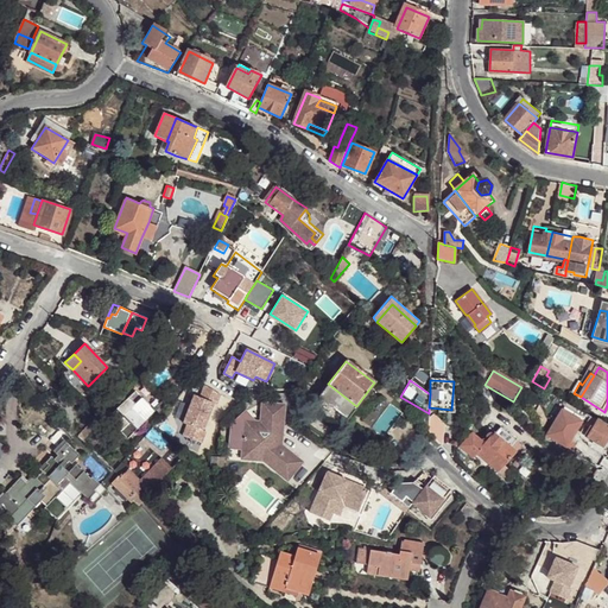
[(356,406),(328,384),(317,397),(346,419),(356,406)]
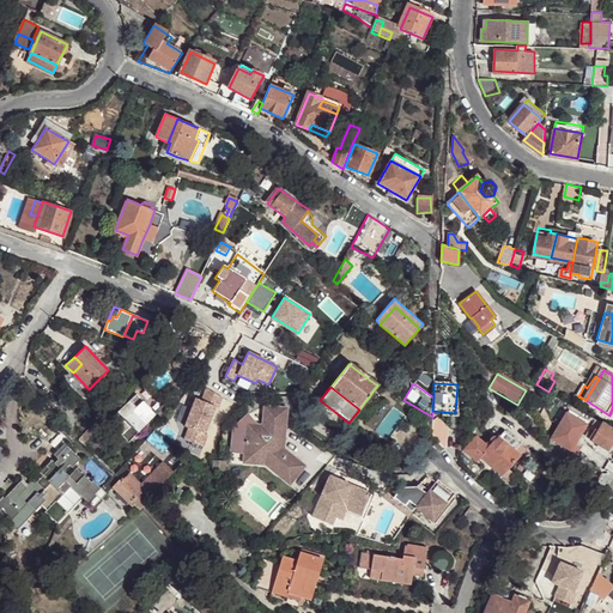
[(184,442),(204,449),(207,437),(205,436),(214,407),(218,408),(220,399),(205,390),(200,402),(195,401),(186,430),(189,431),(184,442)]
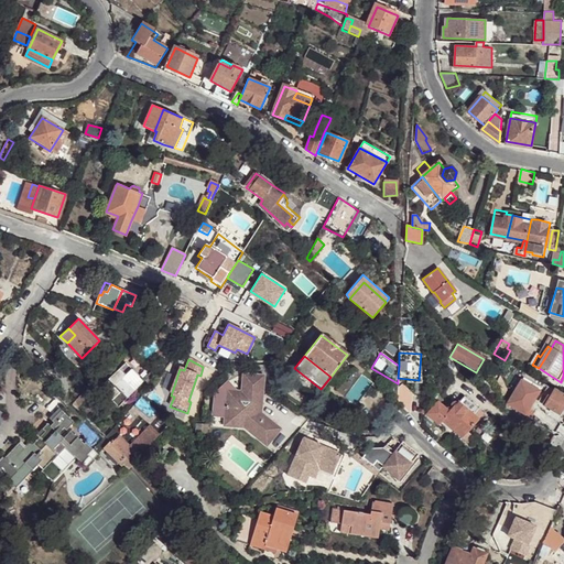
[(111,386),(126,400),(127,402),(145,381),(132,368),(122,378),(119,375),(110,386),(111,386)]
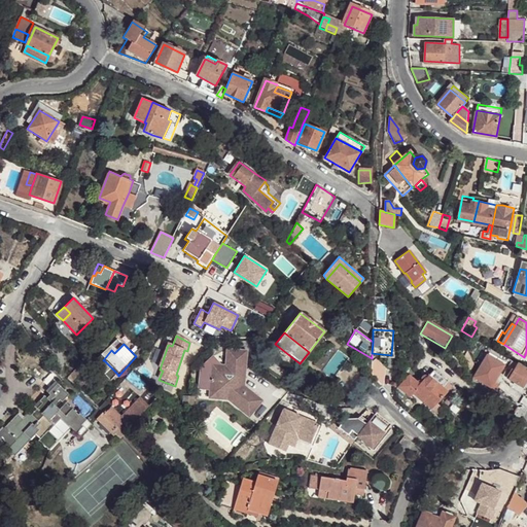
[(212,386),(212,387),(233,388),(233,397),(243,406),(242,408),(251,415),(265,398),(254,391),(240,380),(242,378),(242,370),(247,370),(248,349),(227,348),(227,364),(222,364),(214,356),(202,366),(202,386),(212,386)]
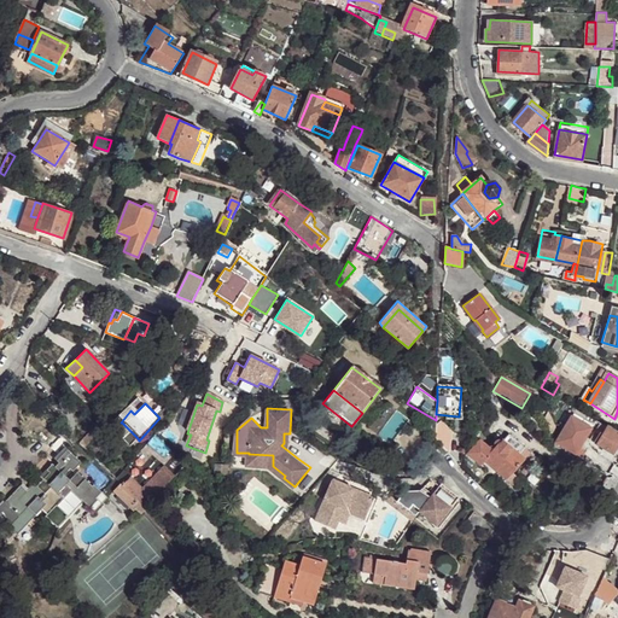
[(570,414),(554,441),(578,455),(583,448),(594,429),(570,414)]
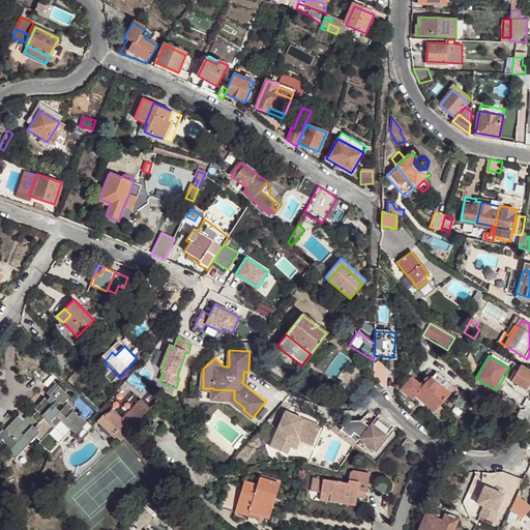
[(113,381),(118,376),(105,362),(99,367),(113,381)]
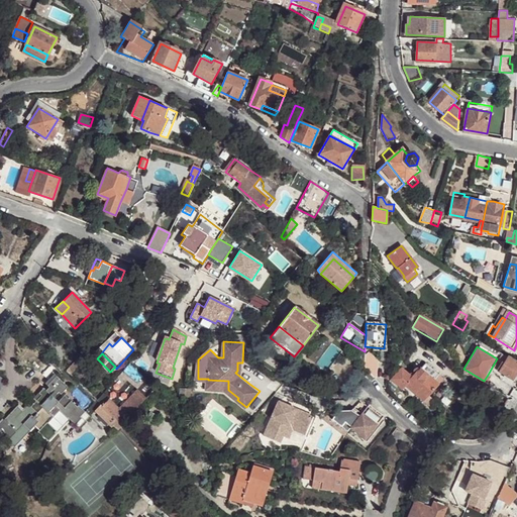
[(516,376),(516,362),(510,357),(506,364),(502,372),(501,373),(515,380),(516,376)]
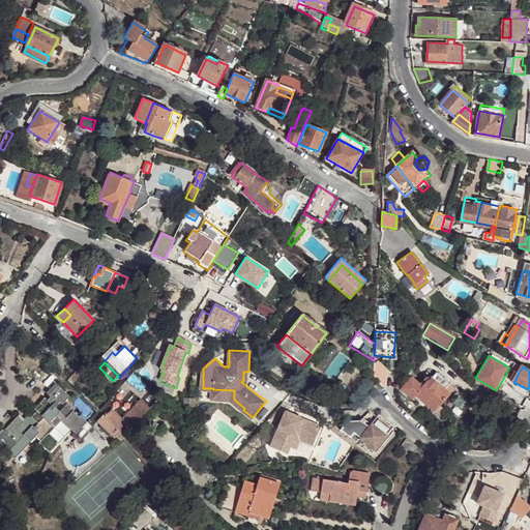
[(445,389),(450,383),(437,373),(432,379),(432,378),(422,387),(412,379),(403,390),(414,401),(417,396),(436,412),(450,393),(445,389)]
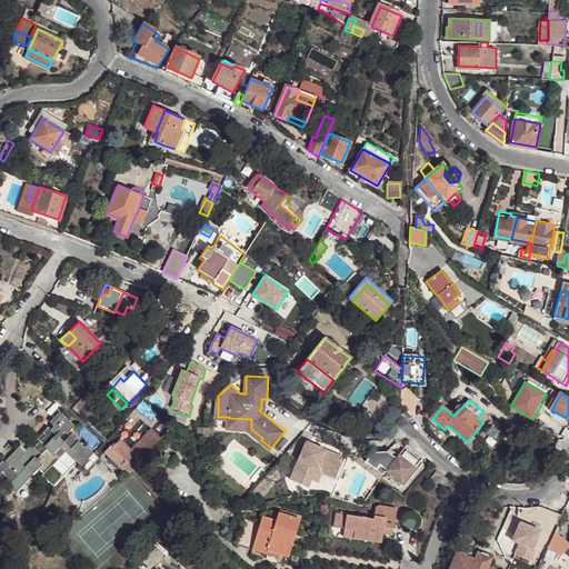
[(88,403),(79,413),(82,417),(89,423),(96,415),(97,412),(95,410),(88,403)]
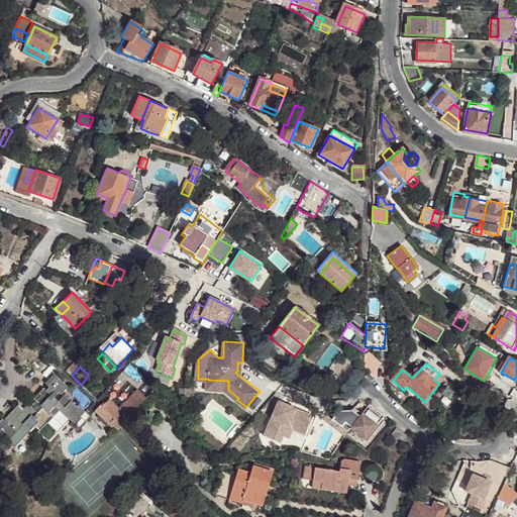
[(19,421),(25,427),(30,422),(33,426),(32,428),(43,438),(53,428),(42,418),(54,406),(57,408),(56,409),(64,415),(73,424),(84,412),(72,402),(71,403),(65,397),(67,396),(59,390),(52,397),(47,393),(53,389),(55,391),(62,383),(52,373),(42,383),(44,385),(41,388),(38,386),(34,390),(36,393),(31,398),(26,403),(23,401),(18,407),(13,402),(0,415),(0,417),(12,428),(19,421)]
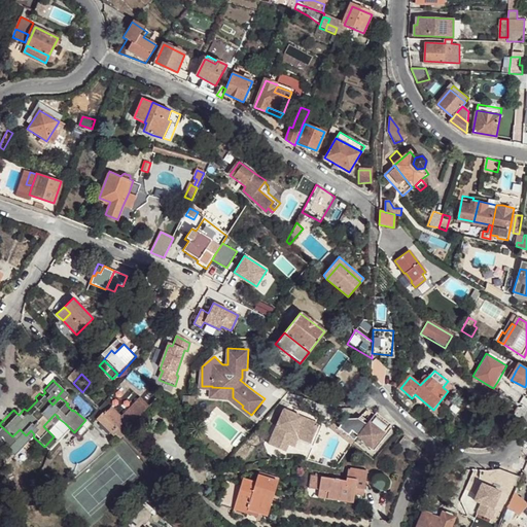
[(453,385),(448,381),(443,387),(448,391),(453,385)]
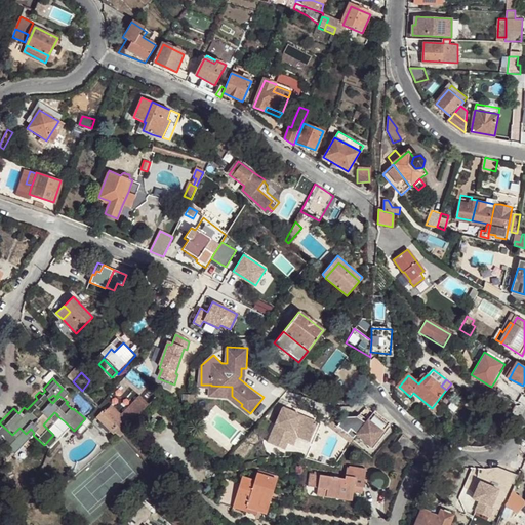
[(232,387),(211,386),(211,397),(232,398),(241,406),(242,404),(232,396),(232,387)]
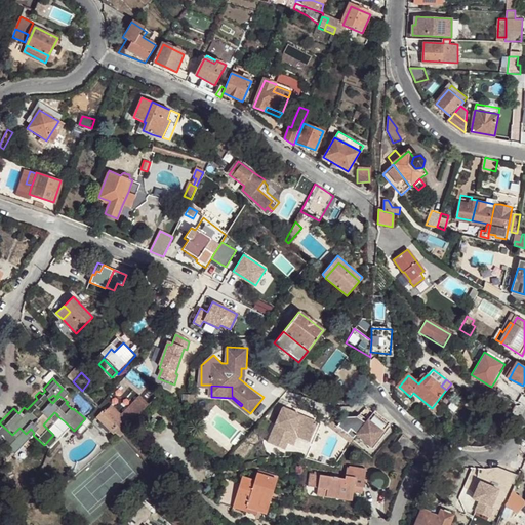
[(114,405),(107,413),(124,430),(152,403),(143,395),(124,414),(114,405)]
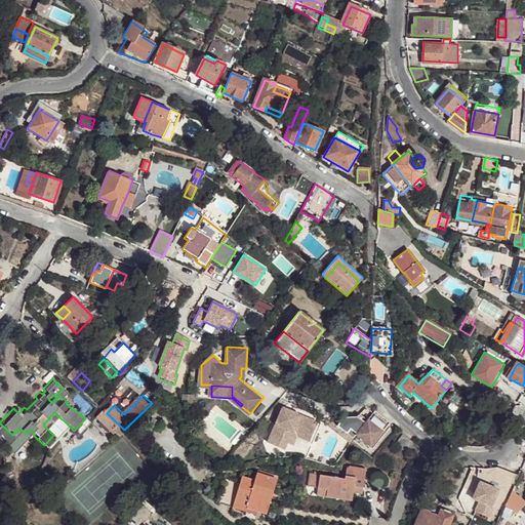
[(152,404),(152,403),(124,430),(126,432),(152,404)]
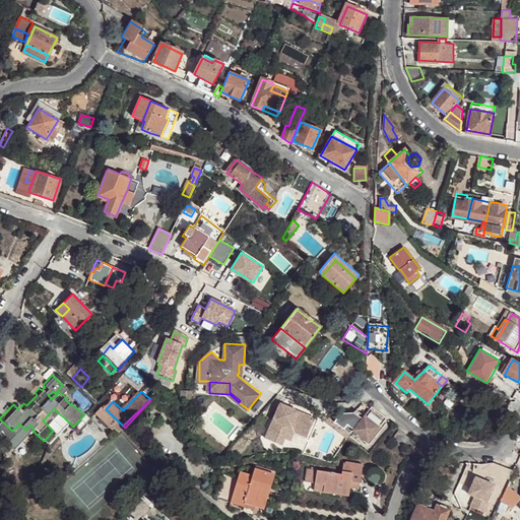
[(285,401),(272,429),(289,437),(297,424),(313,432),(320,418),(285,401)]
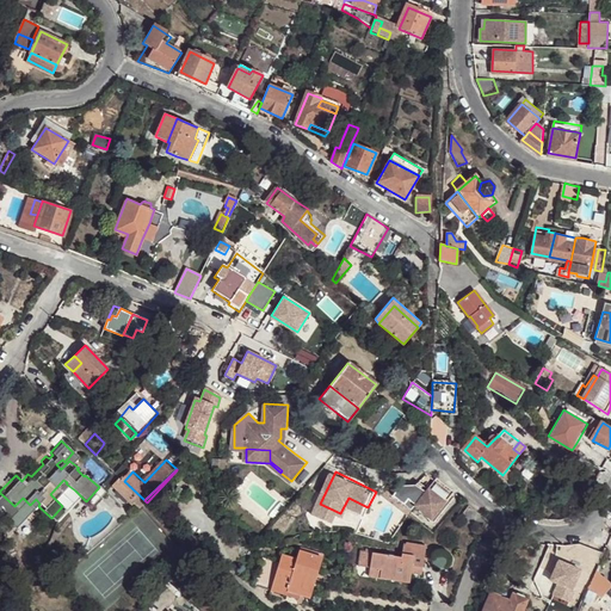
[(124,481),(122,479),(115,487),(135,505),(139,503),(144,508),(148,504),(147,503),(144,500),(124,481)]
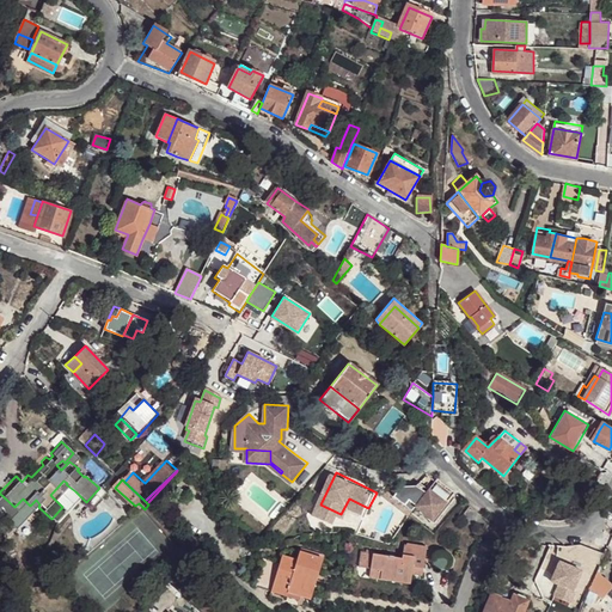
[(585,485),(579,495),(586,500),(592,489),(585,485)]
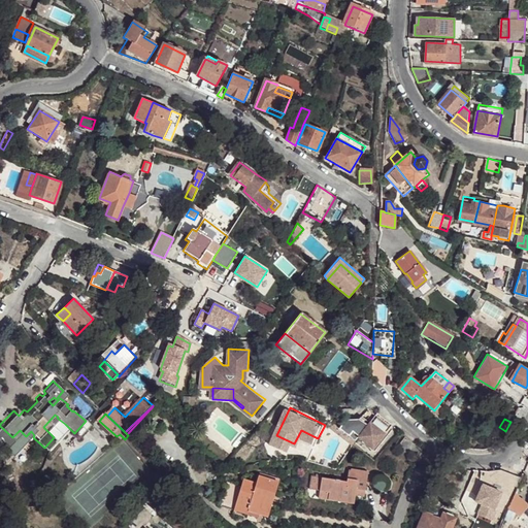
[(376,454),(392,437),(369,420),(355,437),(376,454)]
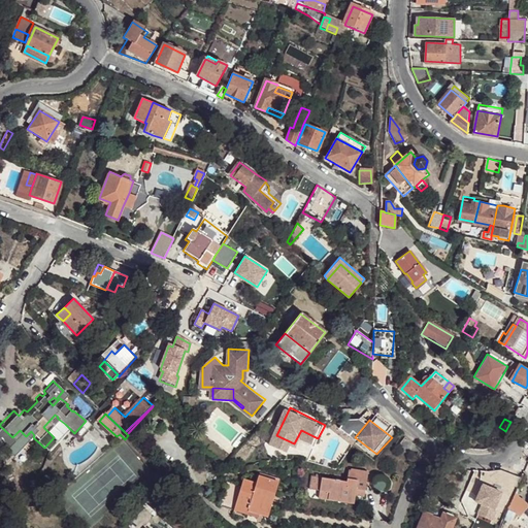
[(488,439),(502,434),(492,421),(477,431),(488,439)]
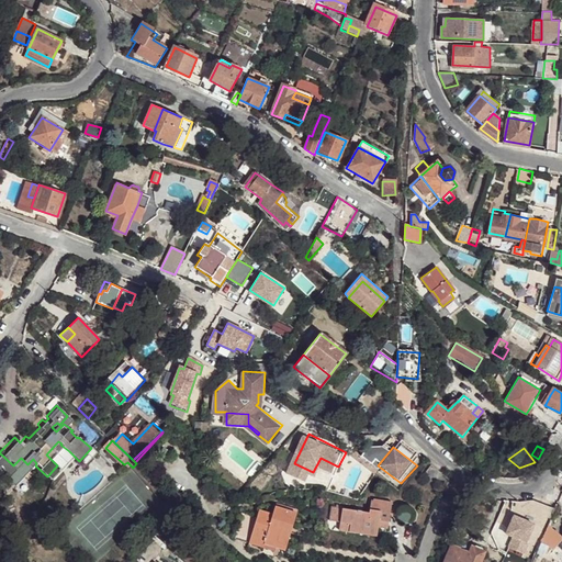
[(20,472),(27,464),(21,458),(13,465),(20,472)]
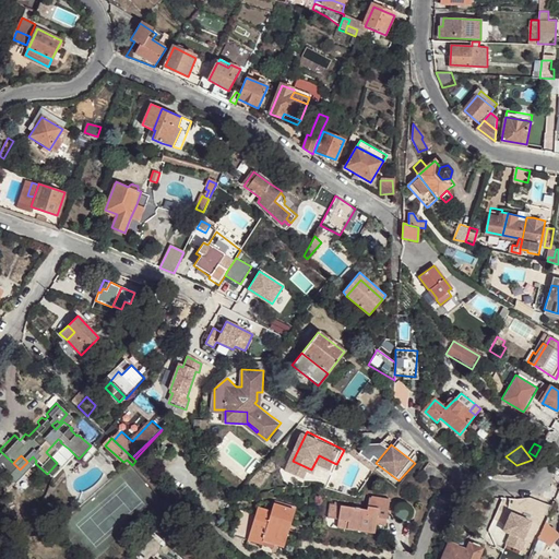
[(319,455),(311,470),(316,473),(321,463),(334,470),(336,464),(319,455)]
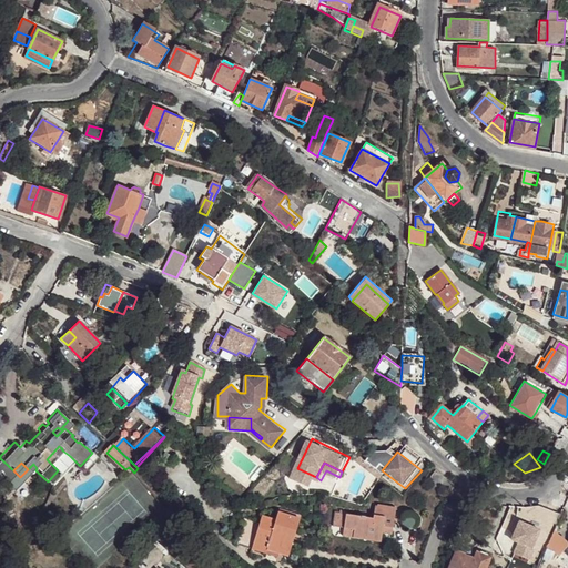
[(316,477),(297,468),(294,475),(312,485),(316,477)]
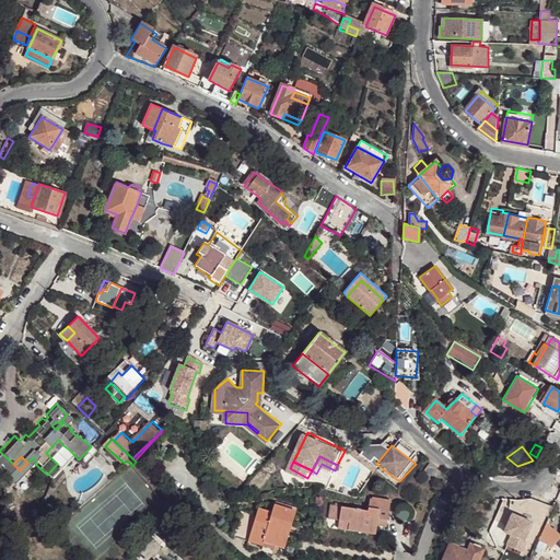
[(443,473),(431,463),(420,477),(433,487),(443,473)]
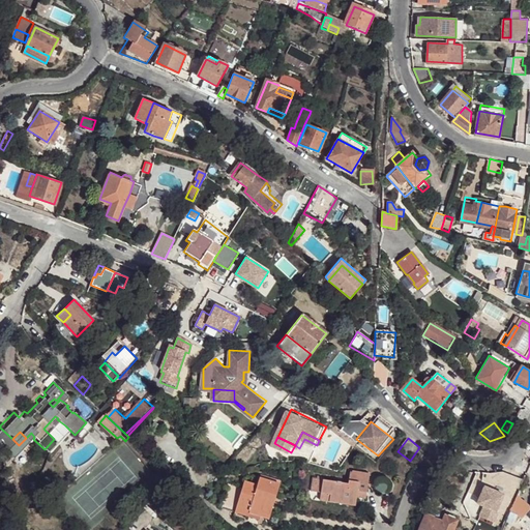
[(324,478),(322,493),(332,494),(330,501),(356,505),(358,496),(359,490),(367,491),(371,473),(351,469),(349,482),(324,478)]
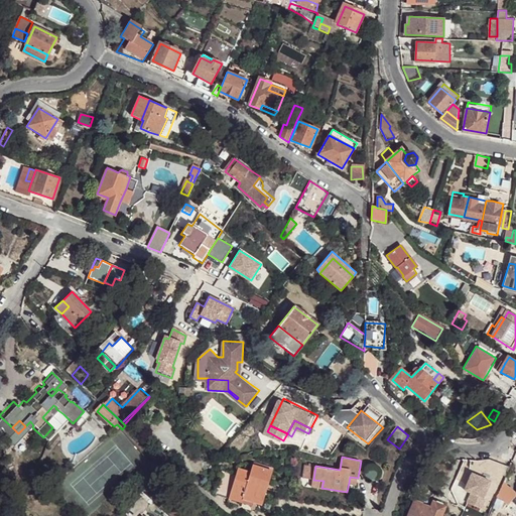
[(273,473),(253,466),(251,473),(238,470),(229,499),(252,506),(253,502),(262,506),(273,473)]
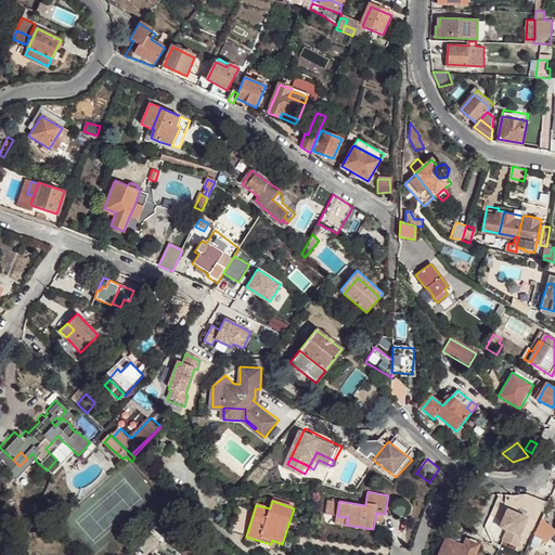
[(348,517),(337,516),(336,524),(346,525),(348,517)]
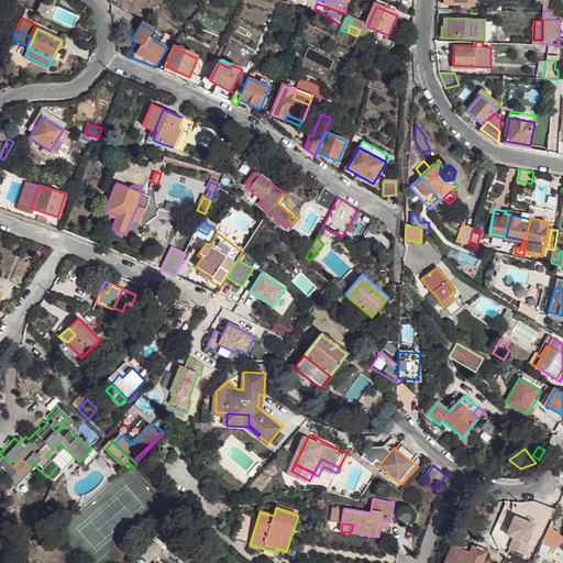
[(533,534),(512,526),(505,544),(512,548),(508,558),(519,562),(523,562),(528,554),(526,553),(533,534)]
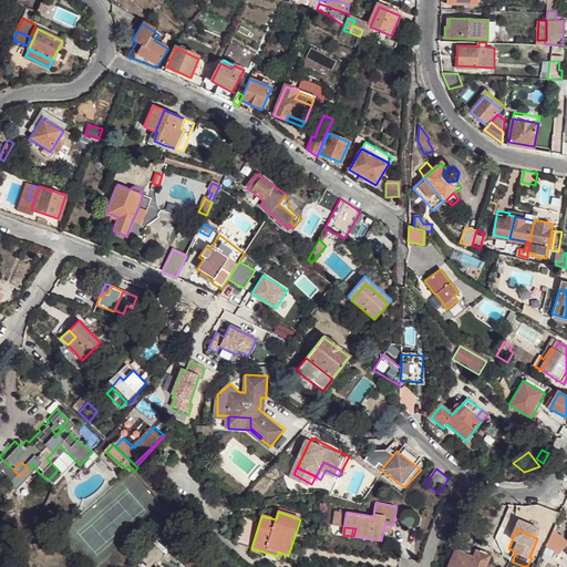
[(566,539),(553,533),(546,548),(560,554),(566,545),(566,539)]
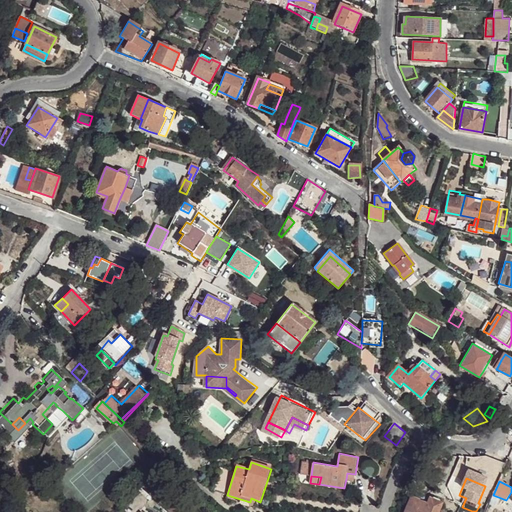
[(436,511),(440,504),(428,499),(425,505),(410,497),(403,511),(436,511)]
